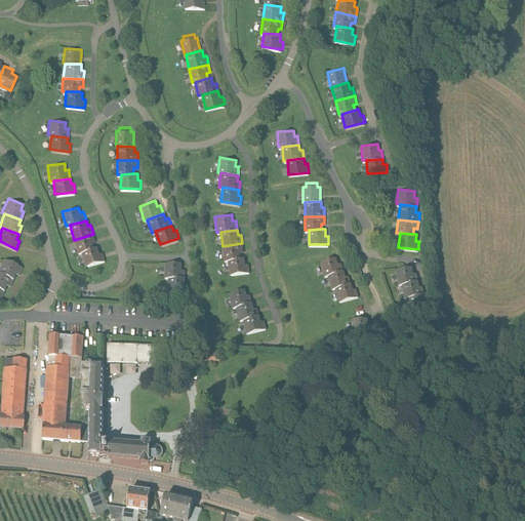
[(78,252),(81,251),(93,246),(91,241),(95,240),(94,238),(93,234),(74,240),(78,252)]
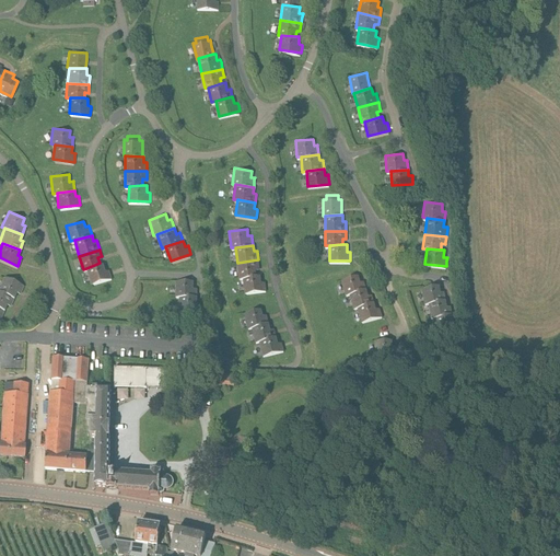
[(238,277),(243,277),(257,274),(256,268),(259,267),(259,265),(258,259),(237,263),(238,277)]
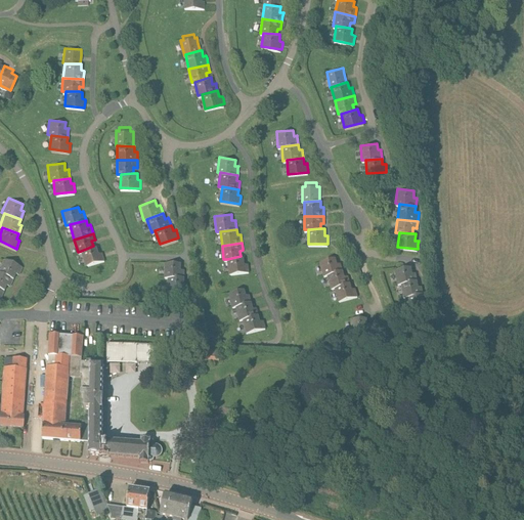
[(97,245),(93,246),(81,251),(85,264),(104,258),(102,252),(102,250),(98,251),(97,245)]
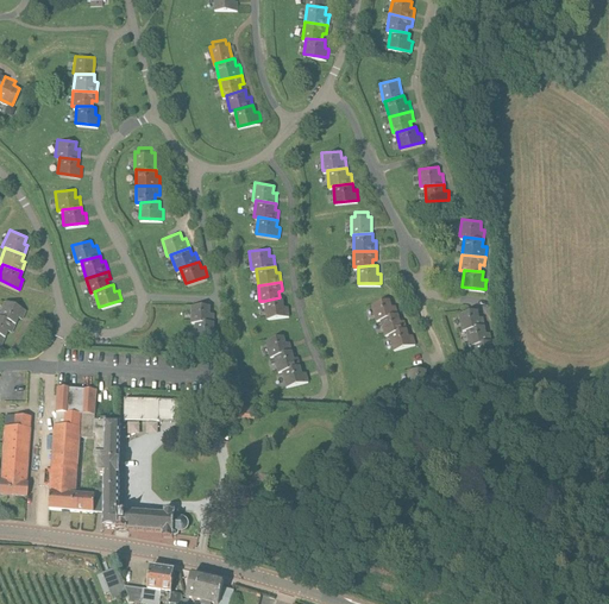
[(283,296),(280,297),(264,301),(267,316),(289,313),(288,307),(288,303),(284,304),(283,296)]
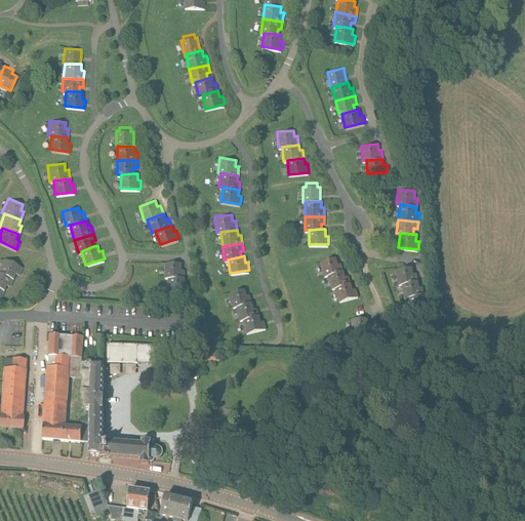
[(324,275),(327,274),(344,269),(341,263),(341,261),(337,262),(336,255),(320,261),(324,275)]
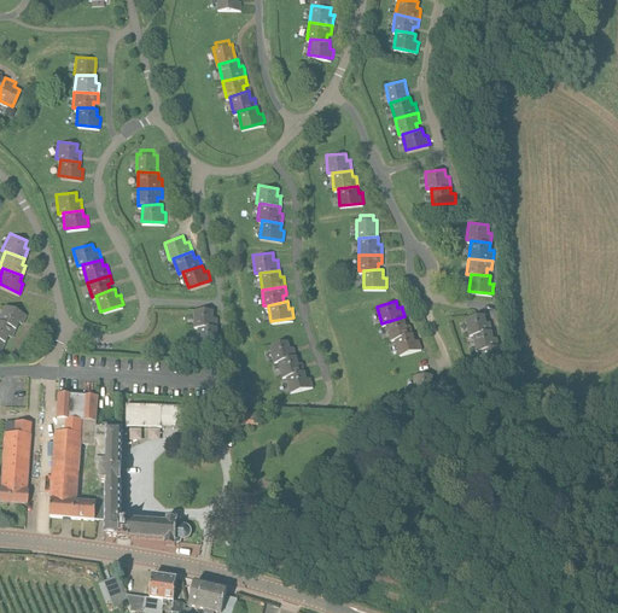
[(23,320),(27,311),(4,303),(0,311),(0,317),(16,325),(18,320),(22,321),(23,320)]
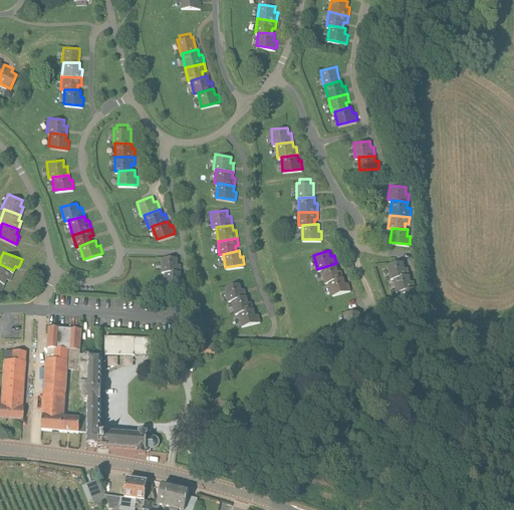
[(161,270),(165,270),(181,270),(181,264),(181,262),(178,262),(178,256),(162,255),(161,270)]
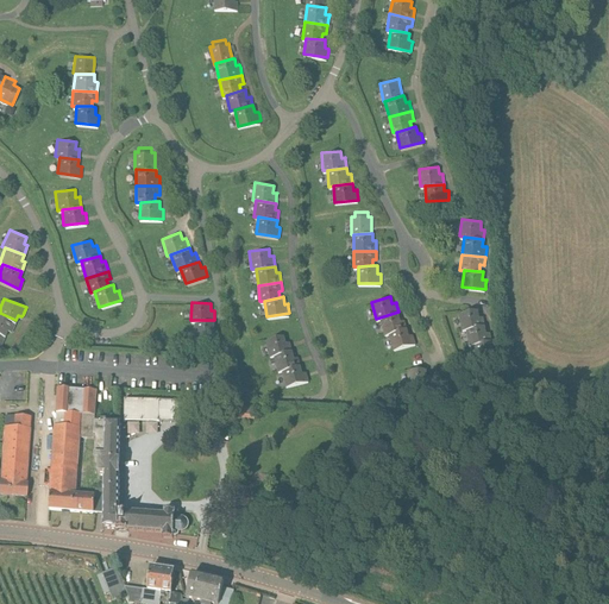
[(462,328),(465,327),(485,323),(484,316),(483,314),(479,315),(478,308),(458,310),(462,328)]
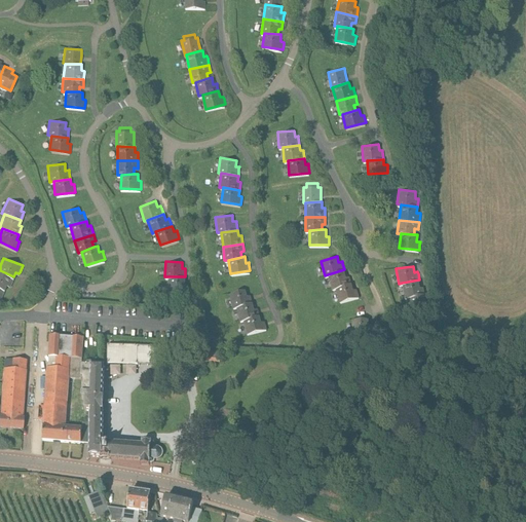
[(332,288),(336,287),(351,283),(349,275),(349,274),(346,275),(344,269),(328,274),(332,288)]
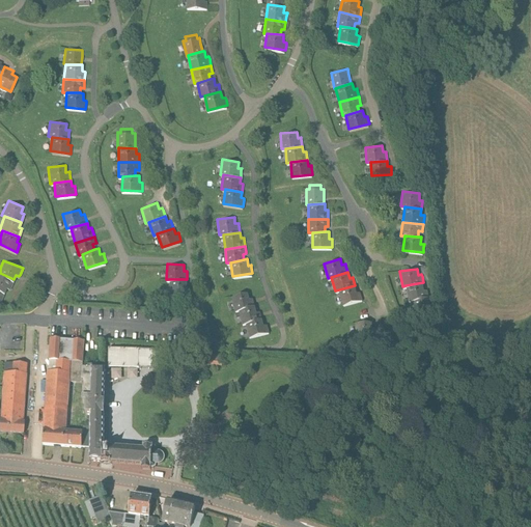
[(14,279),(0,273),(0,288),(4,292),(6,286),(9,288),(10,286),(14,279)]
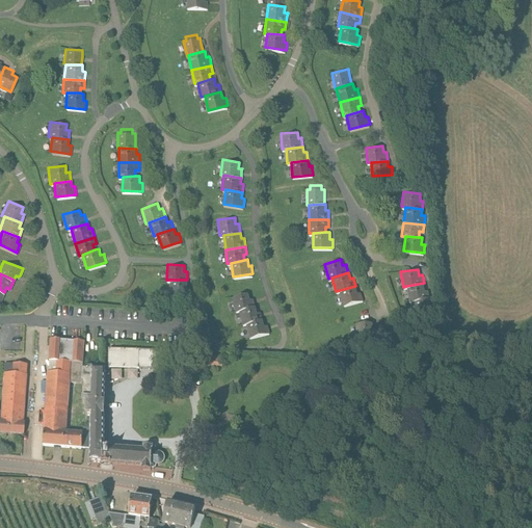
[(187,280),(170,280),(169,293),(190,294),(191,287),(191,286),(187,286),(187,280)]
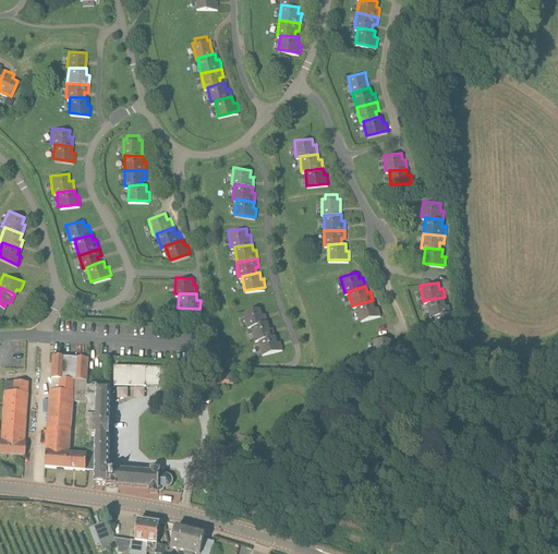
[(429,315),(433,314),(451,311),(450,306),(449,302),(446,303),(445,297),(426,300),(429,315)]
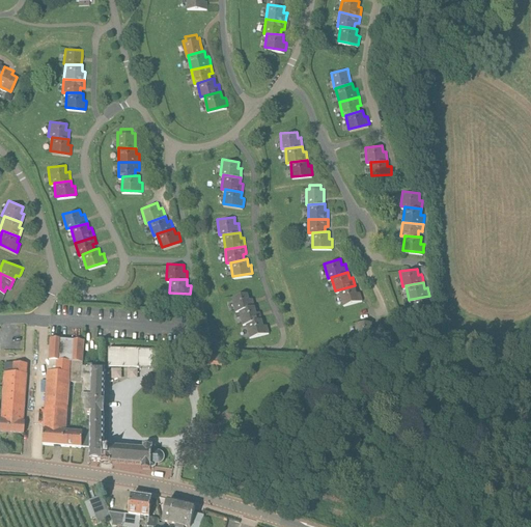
[(355,285),(339,289),(342,303),(362,298),(360,290),(360,289),(357,290),(355,285)]
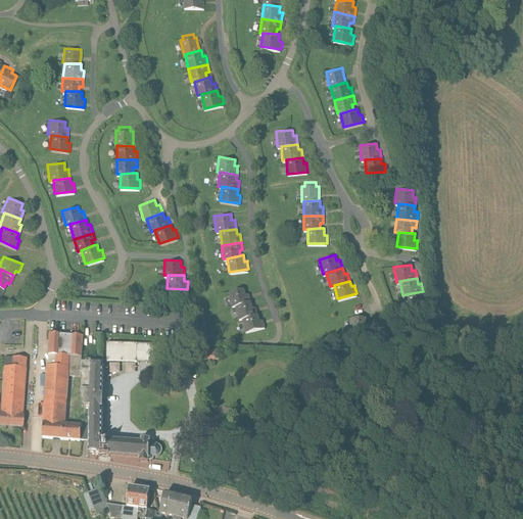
[(235,303),(251,299),(249,293),(249,291),(245,292),(244,286),(228,290),(232,304),(235,303)]
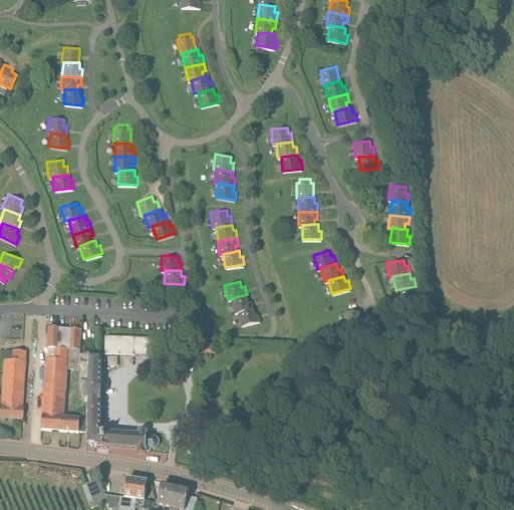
[(416,286),(399,289),(402,303),(421,300),(420,291),(417,292),(416,289),(416,286)]
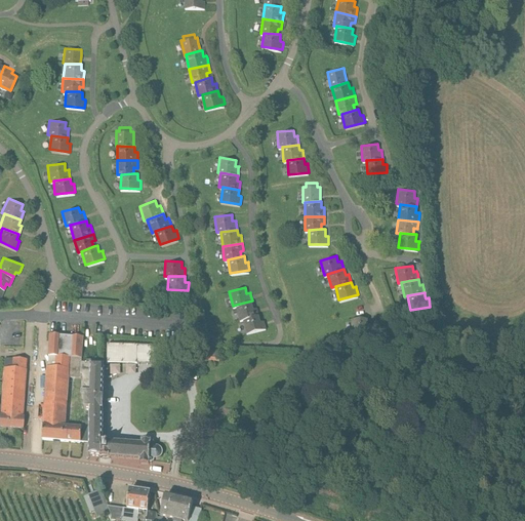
[(240,319),(243,318),(259,314),(257,308),(257,306),(253,307),(252,301),(236,305),(240,319)]
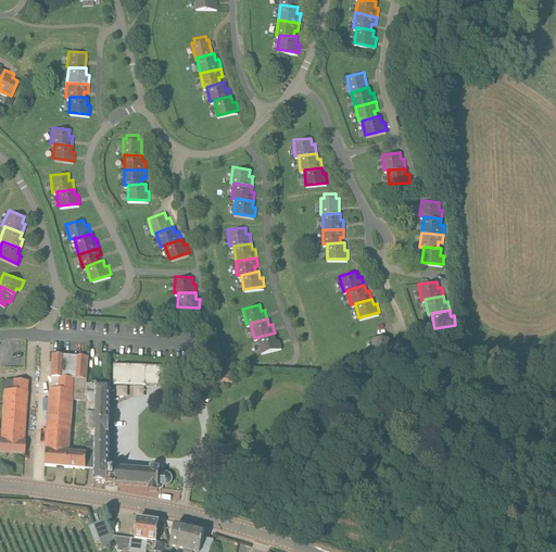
[(275,333),(257,337),(261,351),(281,346),(279,337),(276,338),(275,333)]
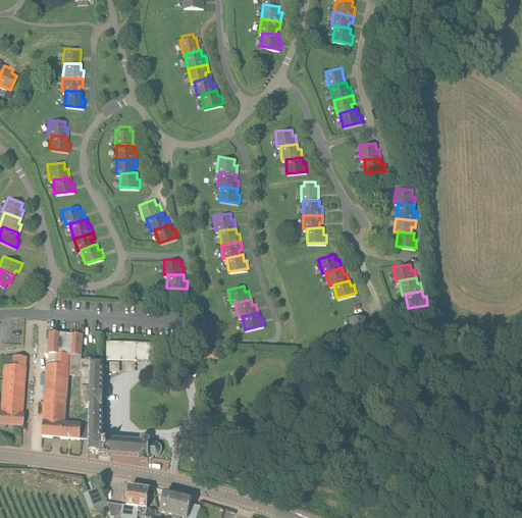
[(42,434),(61,435),(81,436),(89,437),(91,417),(81,416),(81,422),(65,421),(68,372),(81,373),(81,360),(82,353),(83,332),(72,331),(60,330),(49,329),(48,351),(49,352),(48,362),(47,362),(43,420),(42,434)]
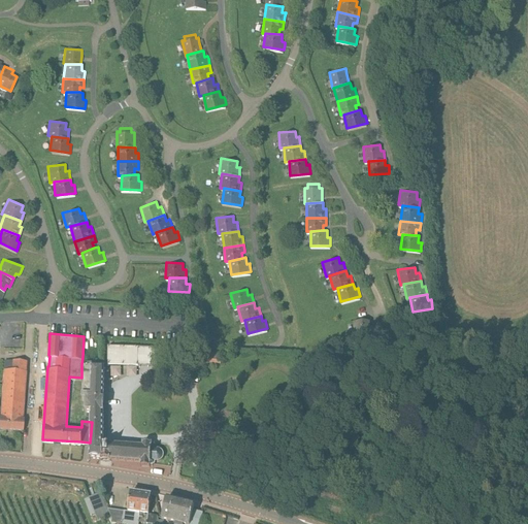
[(160,345),(108,344),(107,362),(138,363),(138,362),(159,363),(160,345)]
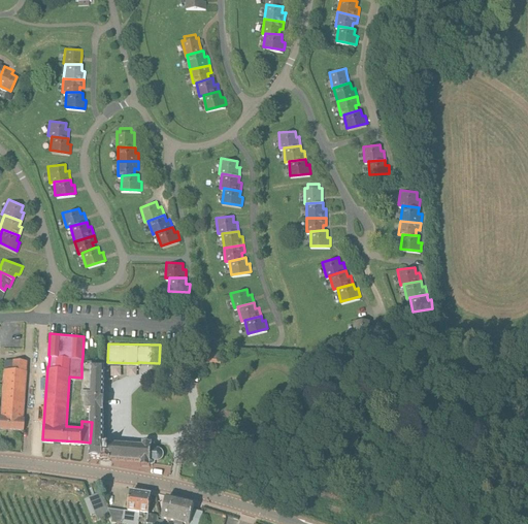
[(221,360),(221,349),(208,349),(208,360),(221,360)]
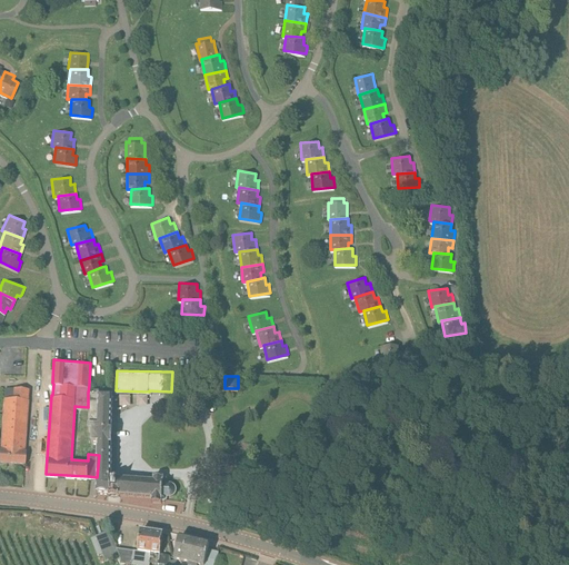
[(5,385),(1,432),(26,433),(29,387),(5,385)]
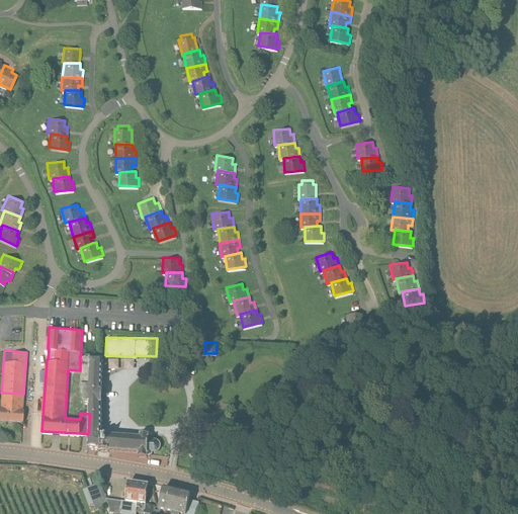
[(90,414),(88,434),(88,447),(98,447),(98,448),(109,449),(109,448),(138,450),(138,454),(147,454),(147,453),(150,453),(152,452),(152,449),(155,449),(156,449),(157,449),(157,448),(158,448),(159,447),(160,446),(160,445),(160,444),(160,443),(160,442),(160,441),(159,440),(159,439),(158,438),(157,438),(156,437),(155,437),(153,437),(153,434),(151,433),(149,432),(149,431),(140,431),(140,435),(101,432),(101,409),(101,392),(84,391),(83,403),(88,403),(88,413),(80,412),(80,413),(90,414)]
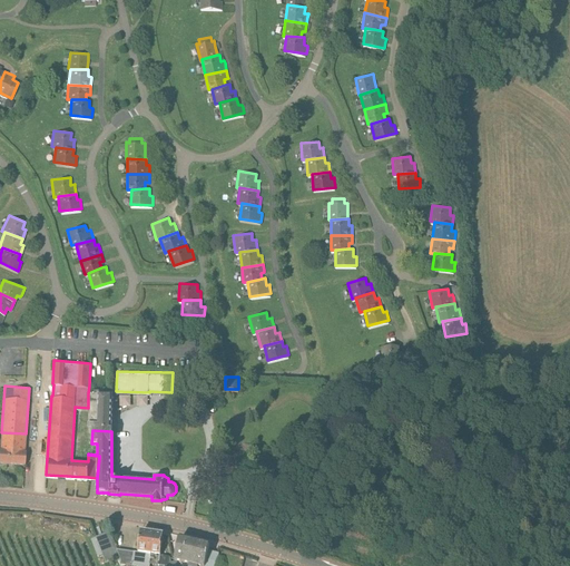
[(26,435),(1,432),(0,445),(0,461),(25,462),(26,450),(25,450),(26,435)]
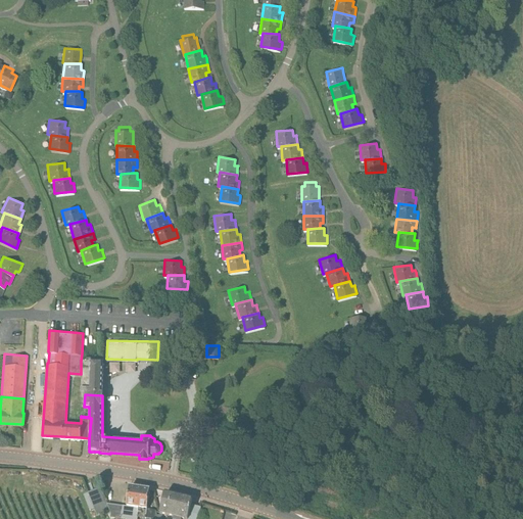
[(110,513),(121,515),(121,514),(123,503),(107,501),(100,485),(88,490),(97,512),(109,507),(111,510),(110,513)]
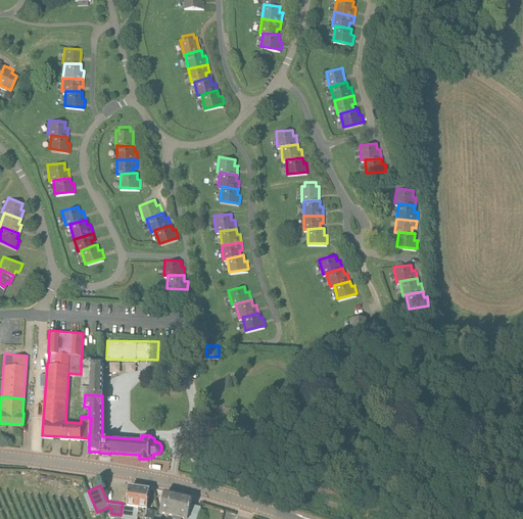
[(128,496),(127,504),(138,505),(137,514),(150,516),(151,518),(158,518),(157,513),(155,508),(147,507),(148,498),(149,487),(129,485),(128,496)]
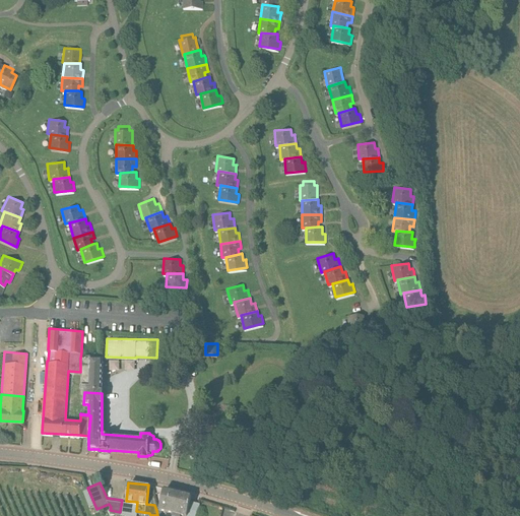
[(159,509),(156,510),(157,515),(163,515),(161,509),(164,510),(173,512),(178,491),(164,488),(161,498),(159,509)]
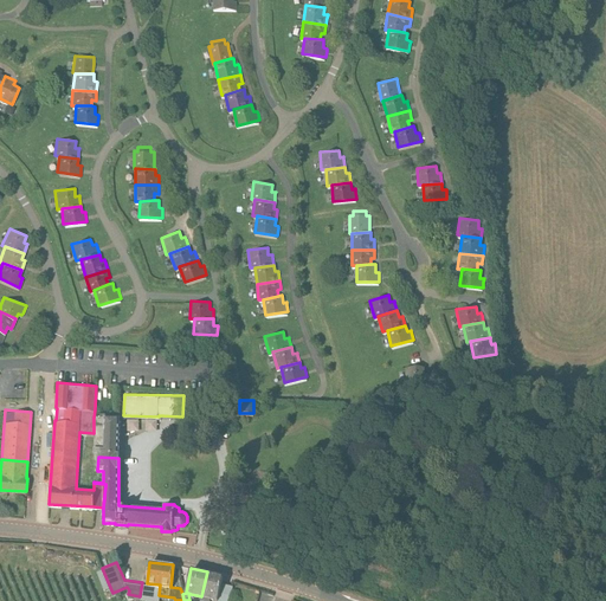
[(199,600),(211,600),(212,599),(218,600),(225,600),(227,600),(229,596),(231,585),(221,582),(223,575),(207,572),(201,596),(200,600),(199,600)]
